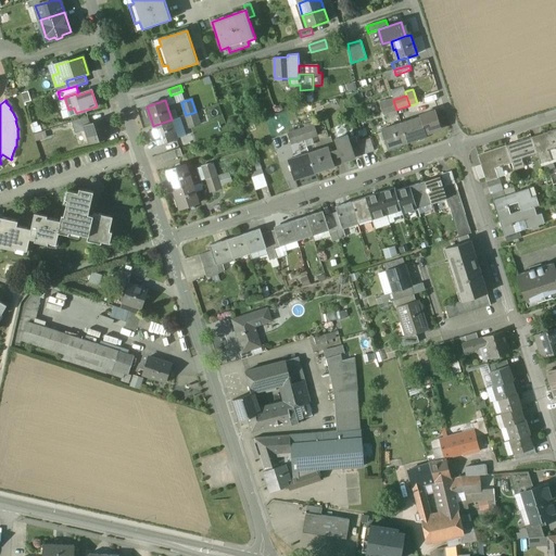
[(393,100),(380,104),(383,114),(396,110),(393,100)]
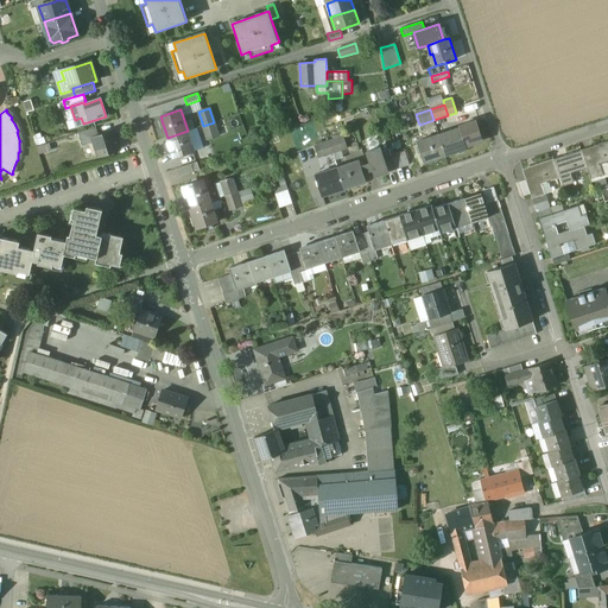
[(228,133),(223,120),(214,122),(219,137),(228,133)]
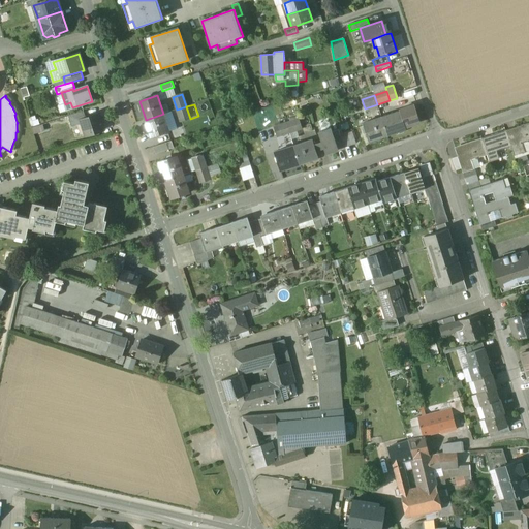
[(400,112),(382,118),(387,135),(406,129),(406,127),(419,123),(413,105),(399,111),(400,112)]
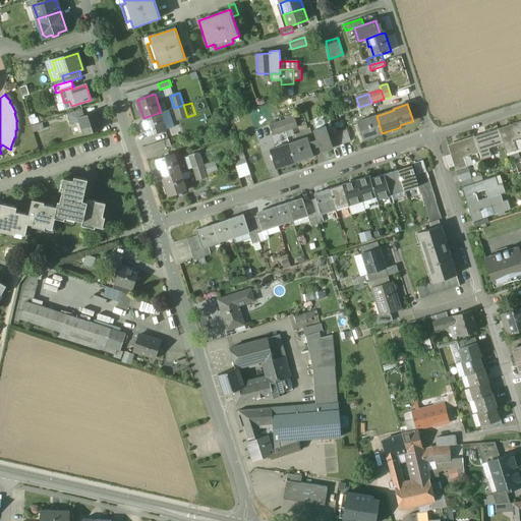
[(183,105),(174,108),(178,120),(187,117),(183,105)]
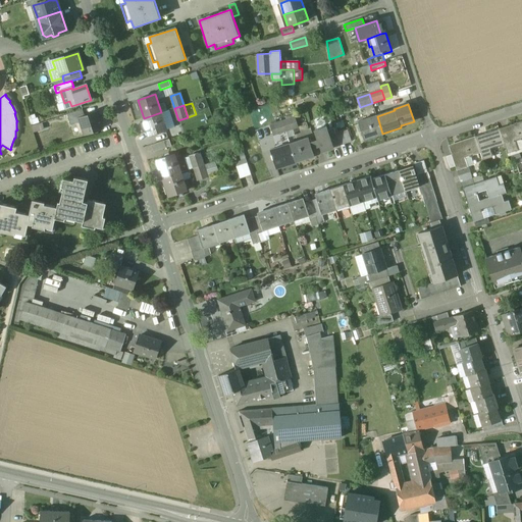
[(83,109),(67,114),(70,124),(81,121),(80,118),(85,117),(83,109)]
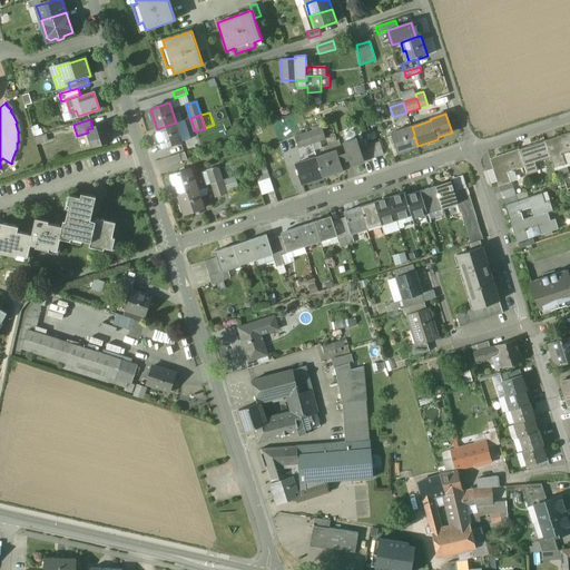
[(176,123),(157,129),(164,149),(183,144),(176,123)]
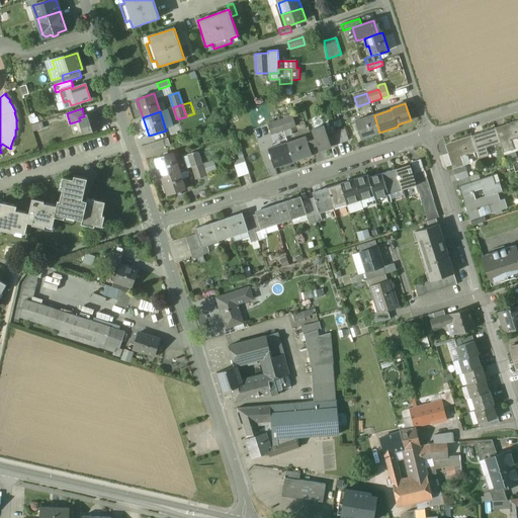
[(84,116),(79,117),(80,120),(84,134),(101,127),(96,112),(84,116)]
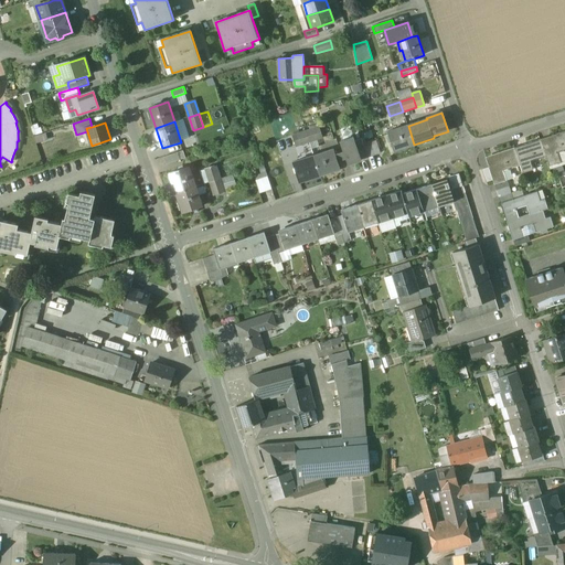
[(408,126),(387,132),(394,151),(414,145),(408,126)]
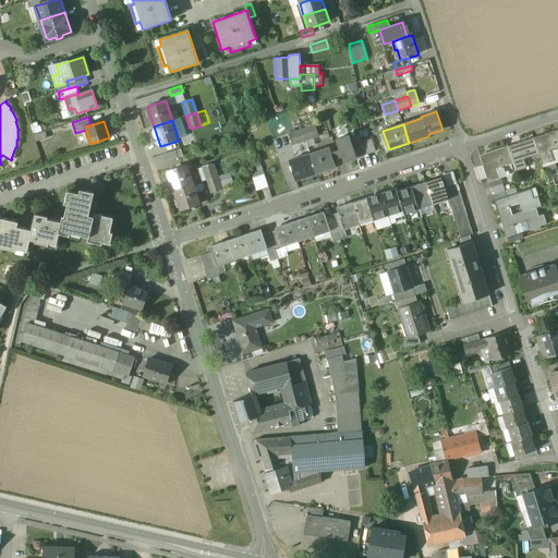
[(316,126),(303,131),(306,141),(319,136),(316,126)]
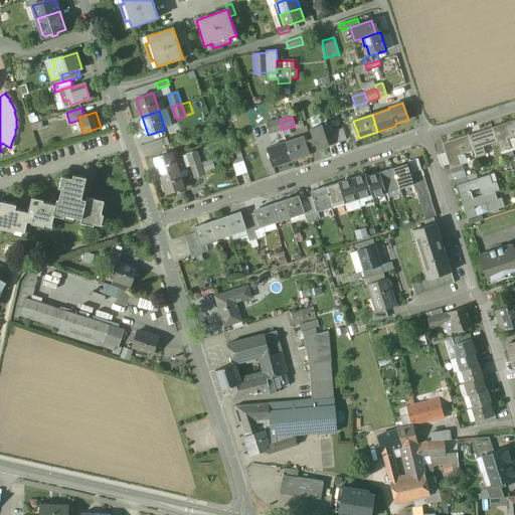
[(514,120),(503,124),(504,127),(493,130),(497,143),(500,152),(511,148),(508,139),(514,137),(514,120)]
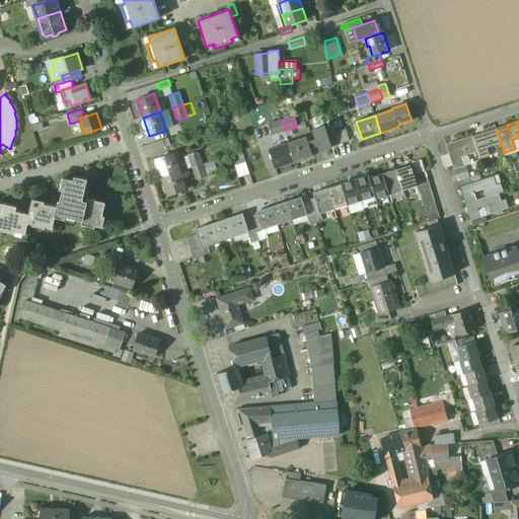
[(282,122),(270,126),(273,135),(285,131),(282,122)]
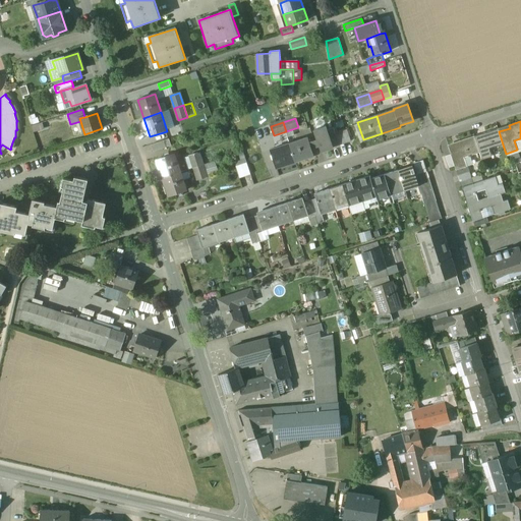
[(326,126),(314,130),(317,140),(310,142),(311,148),(320,146),(322,152),(333,148),(329,135),(335,133),(333,128),(327,130),(326,126)]
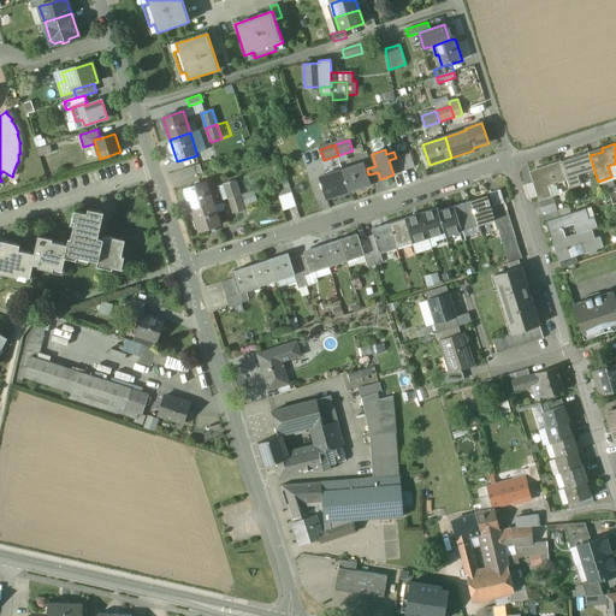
[(574,160),(562,164),(568,181),(570,189),(581,185),(579,176),(594,171),(590,155),(588,152),(573,158),(574,160)]
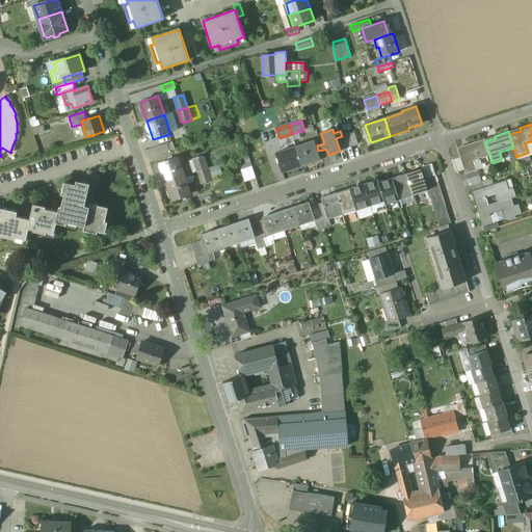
[(354,132),(342,136),(346,149),(358,144),(354,132)]
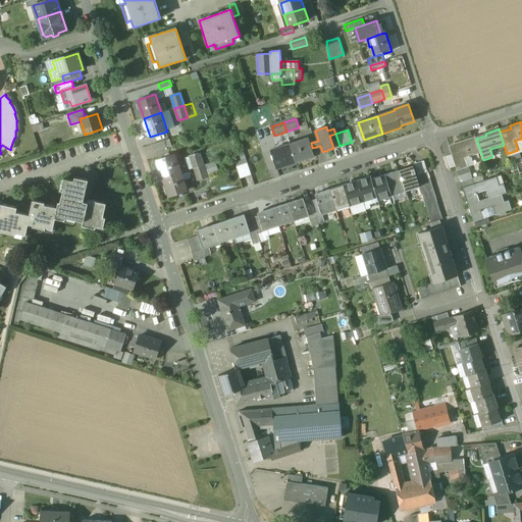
[(335,134),(329,136),(333,148),(340,146),(335,134)]
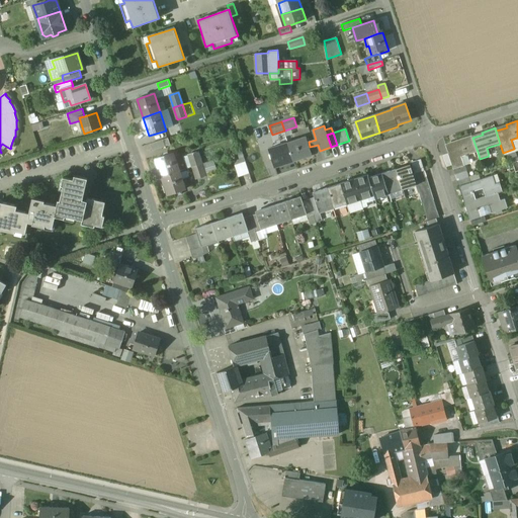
[(456,144),(446,147),(448,154),(452,165),(453,169),(464,165),(461,157),(478,152),(472,138),(471,136),(455,141),(456,144)]
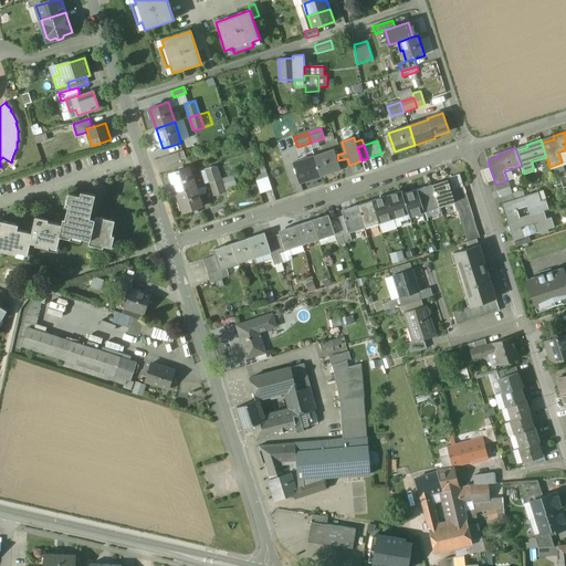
[(182,150),(166,157),(168,165),(186,159),(182,150)]
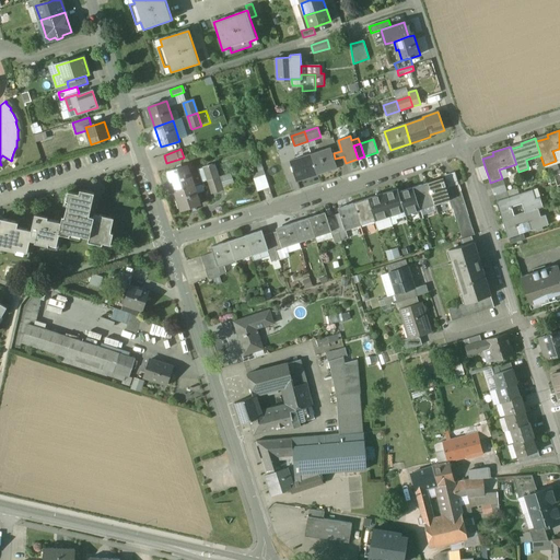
[(331,149),(312,155),(317,174),(338,167),(335,159),(334,153),(331,149)]
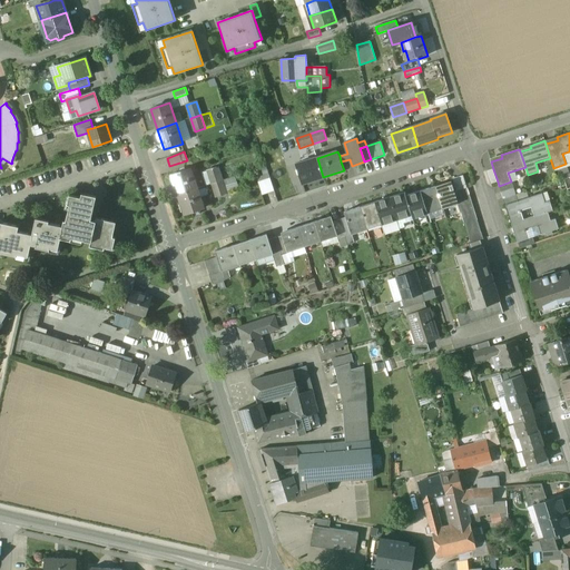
[(317,158),(297,165),(303,184),(323,177),(317,158)]
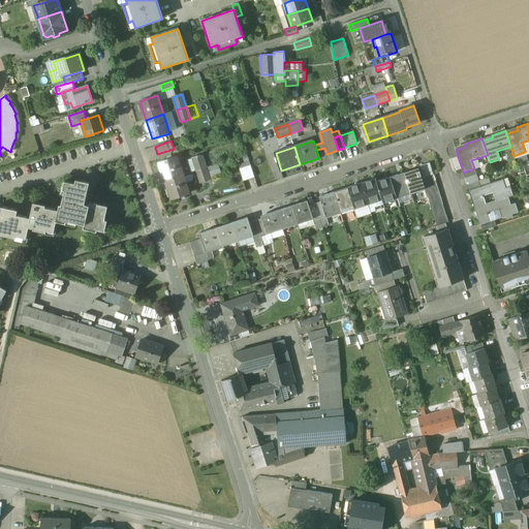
[(206,167),(203,155),(192,158),(196,170),(206,167)]
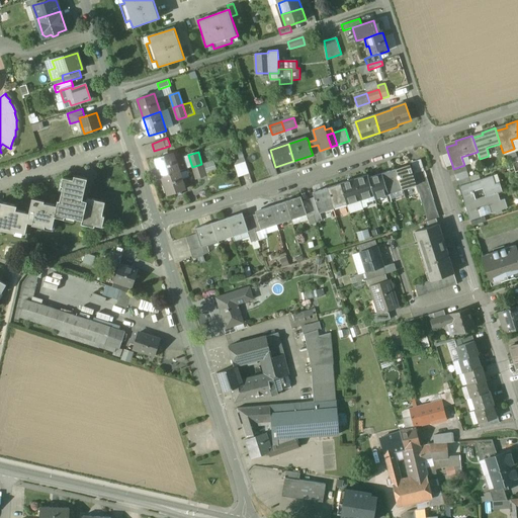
[(173,153),(155,159),(161,177),(179,171),(173,153)]
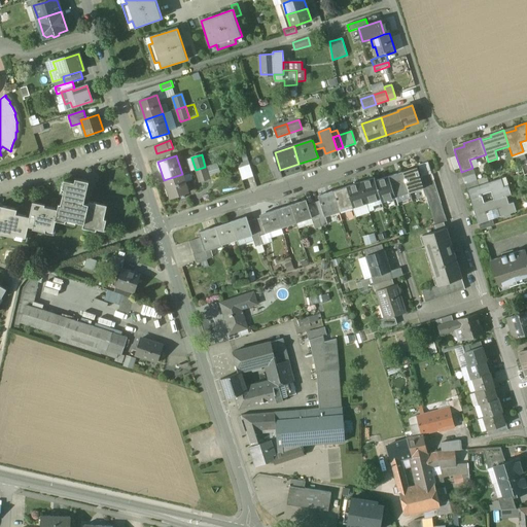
[(456,156),(450,159),(454,170),(460,168),(456,156)]
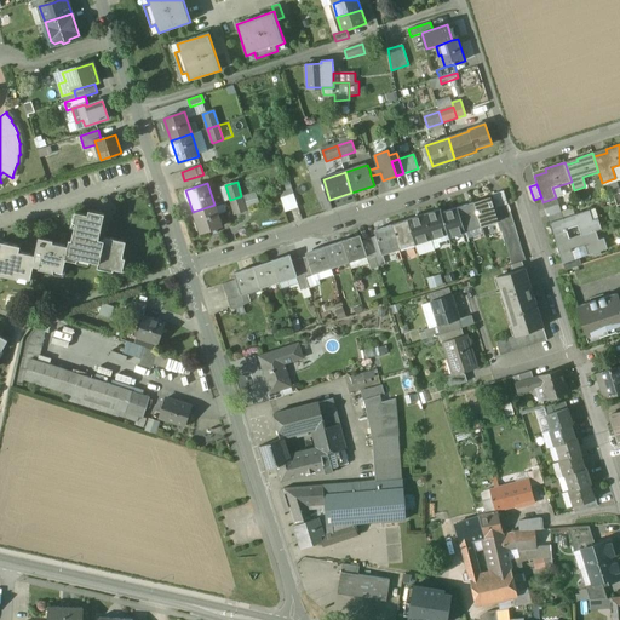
[(292,190),(283,193),(285,197),(281,199),(286,212),(298,208),(292,190)]
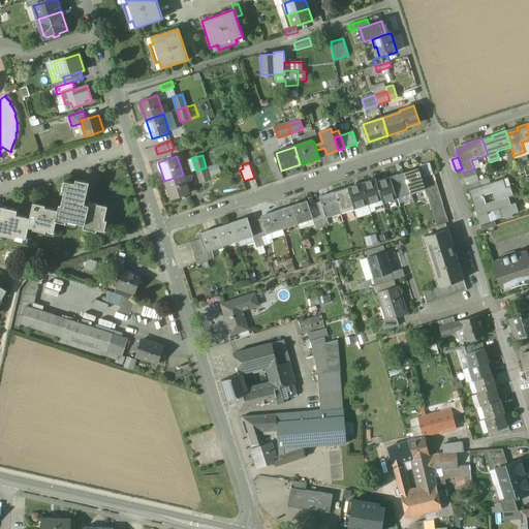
[(430,162),(417,166),(418,168),(422,178),(433,175),(430,162)]
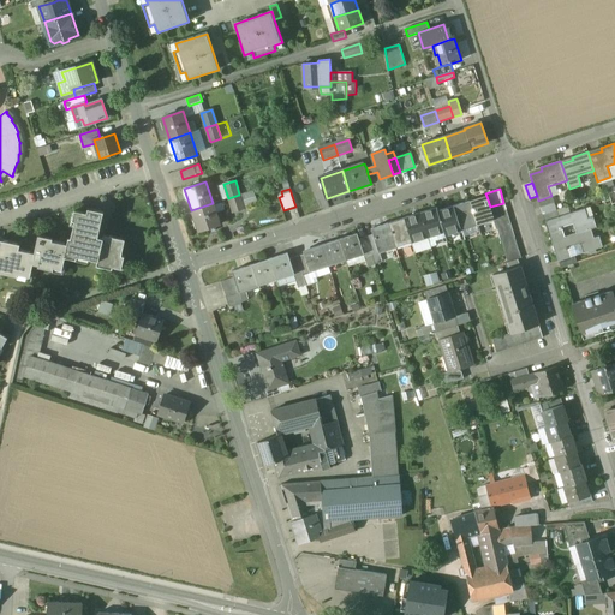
[(239,195),(228,198),(233,213),(244,209),(257,204),(252,191),(239,195)]
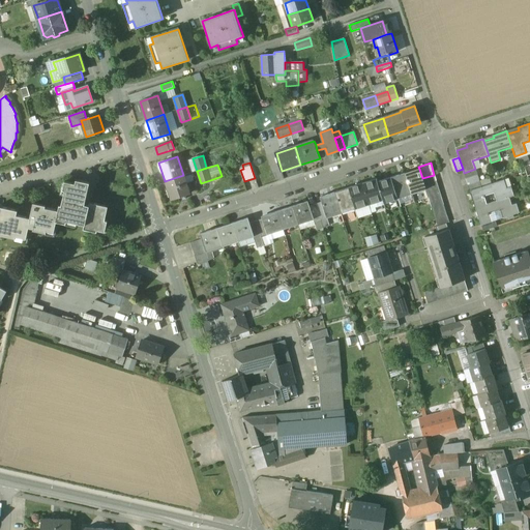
[(422,178),(419,169),(405,173),(411,190),(416,189),(416,193),(425,189),(424,184),(422,178)]
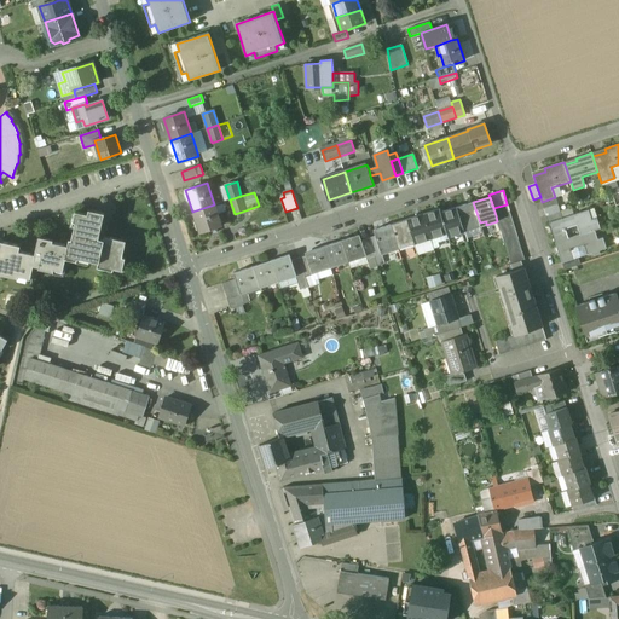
[(555,197),(542,202),(544,209),(557,204),(556,197),(555,197)]
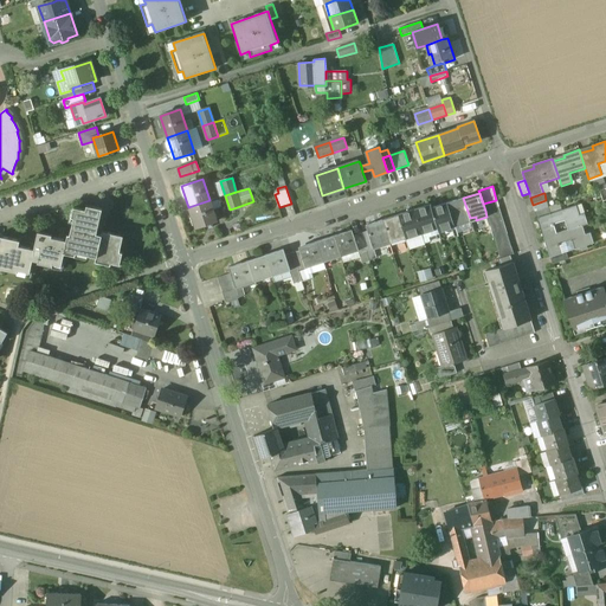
[(463,198),(447,204),(455,224),(459,221),(461,225),(471,221),(470,218),(463,198)]
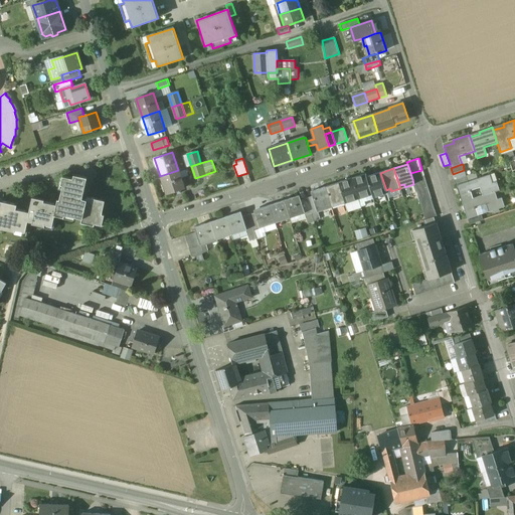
[(178,170),(160,176),(166,194),(184,188),(181,178),(188,176),(186,170),(179,172),(178,170)]
